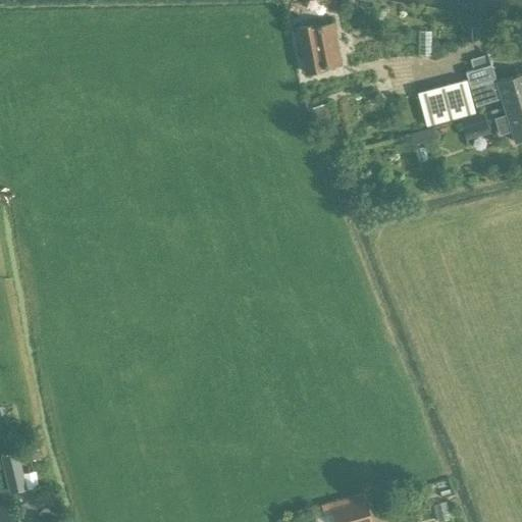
[(334,24),(313,28),(313,25),(298,28),(306,71),(326,68),(325,65),(341,63),(334,24)]
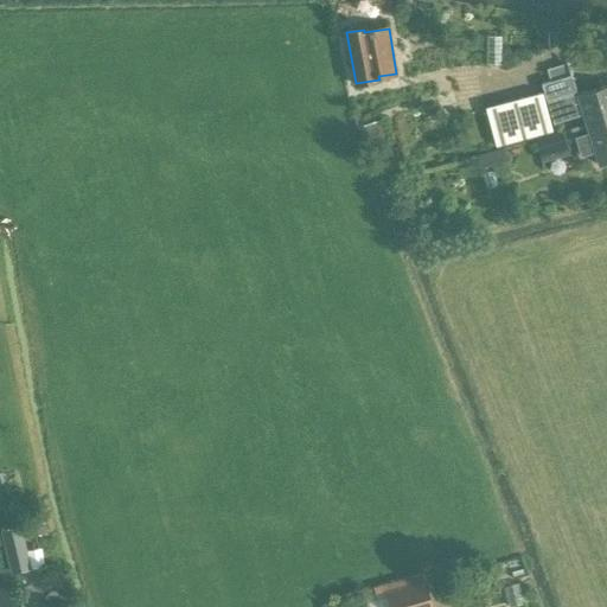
[(574,72),(543,81),(554,121),(583,113),(586,123),(606,115),(606,84),(579,93),(574,72)]
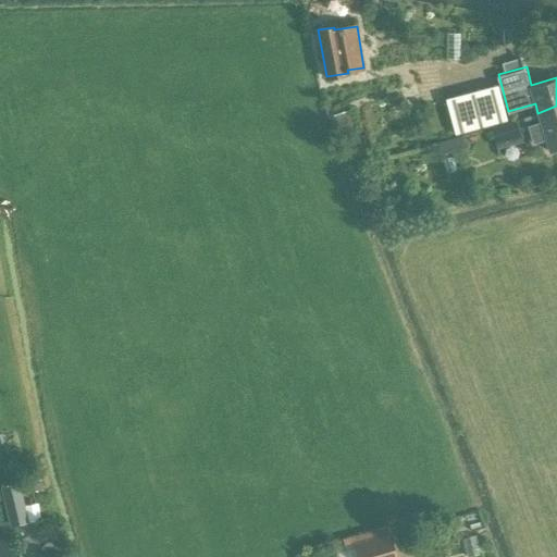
[(455,134),(506,121),(497,86),(446,99),(455,134)]
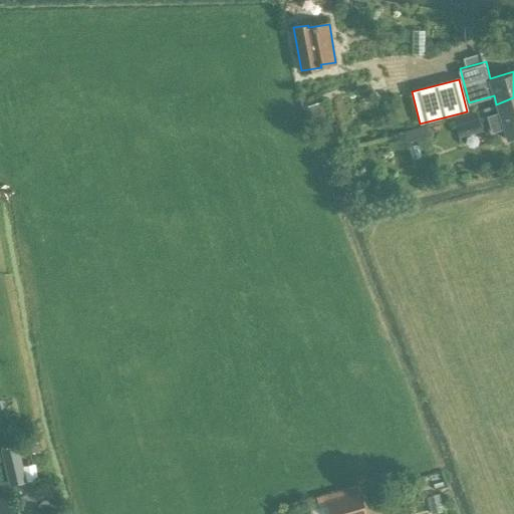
[(513,97),(496,104),(499,113),(488,116),(492,131),(503,127),(507,140),(513,137),(513,97)]
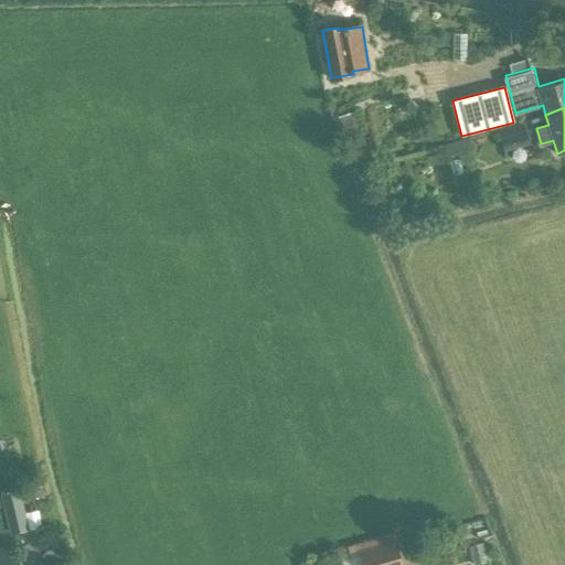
[(338,116),(344,136),(364,129),(358,109),(338,116)]
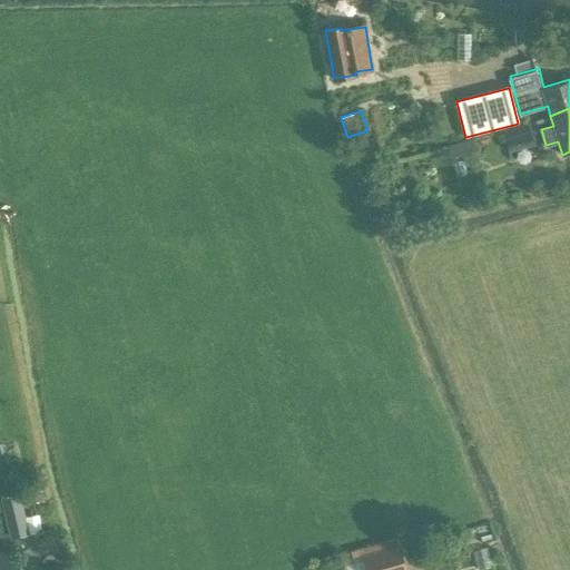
[(534,143),(530,125),(504,131),(509,150),(534,143)]
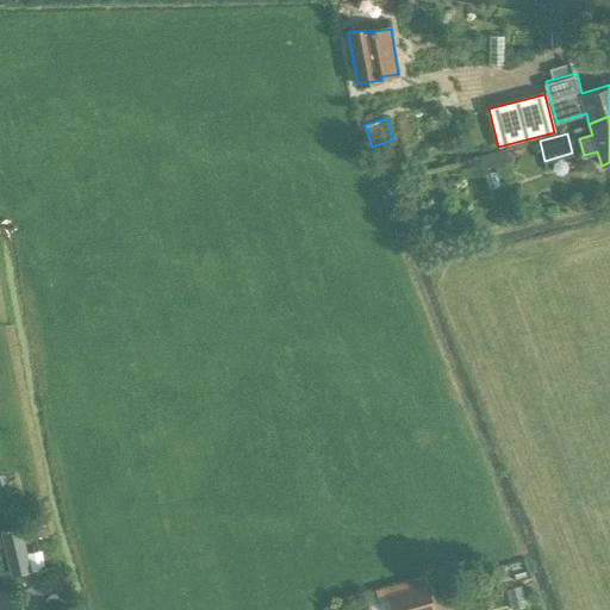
[(379,603),(387,601),(390,609),(434,609),(424,574),(375,589),(379,603)]
